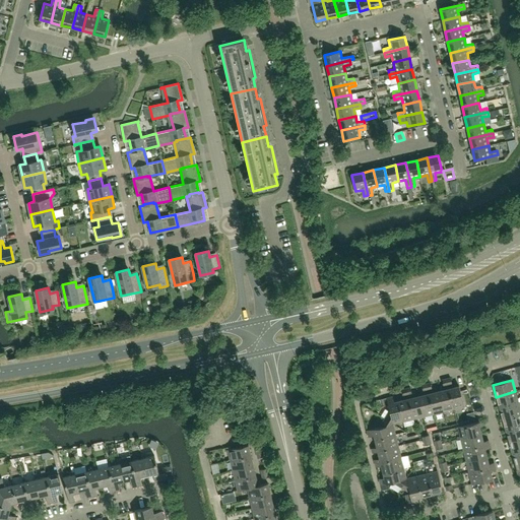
[(464,406),(459,386),(449,389),(454,409),(464,406)]
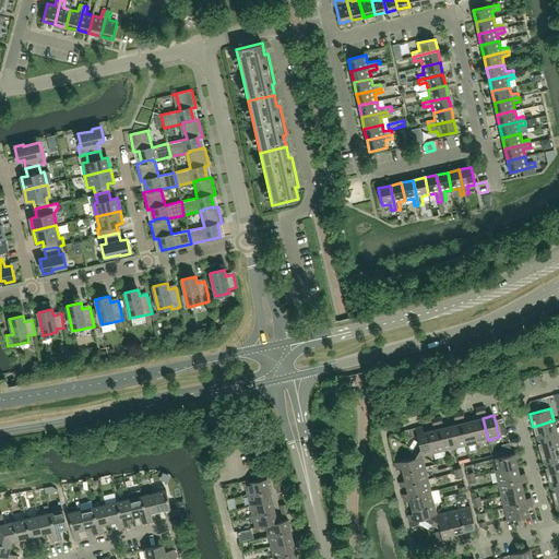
[(488,440),(483,418),(472,420),(477,442),(488,440)]
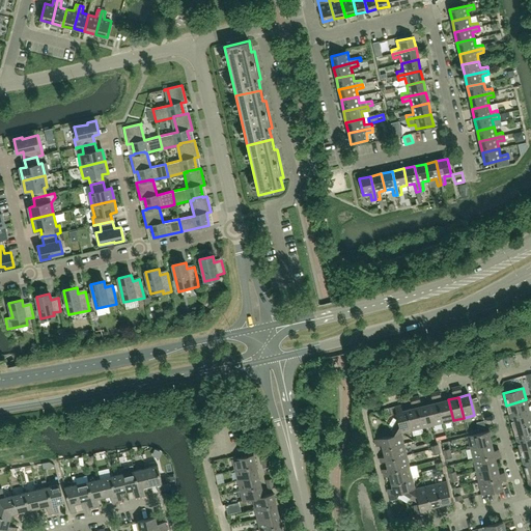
[(453,420),(448,399),(438,402),(443,423),(453,420)]
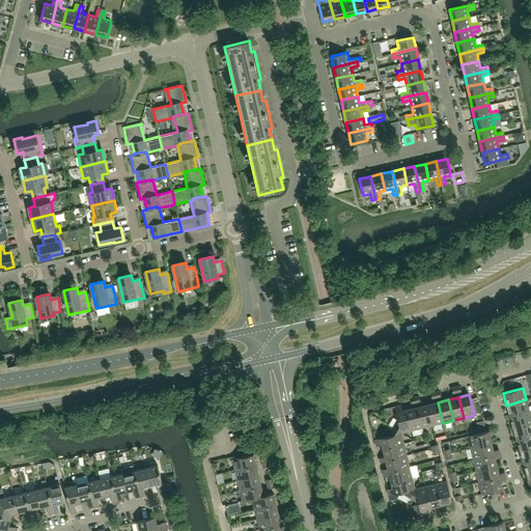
[(529,411),(526,399),(506,406),(509,417),(529,411)]
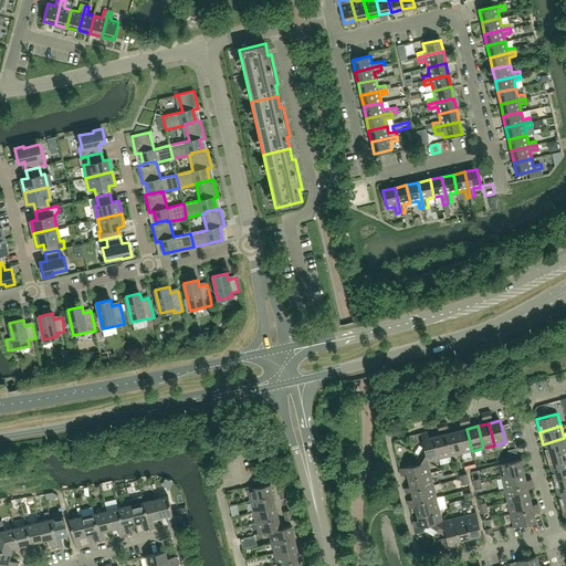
[(472,451),(467,429),(456,431),(461,453),(472,451)]
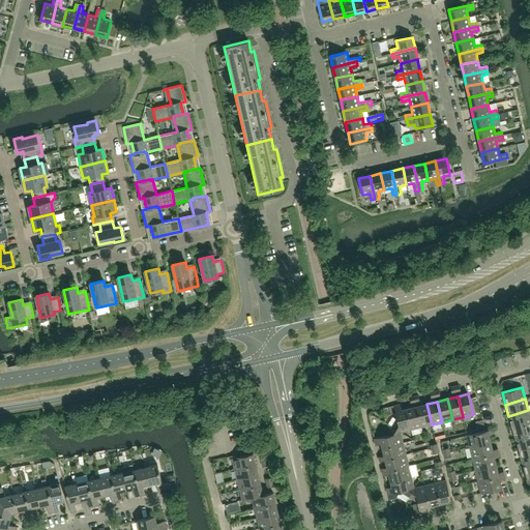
[(432,424),(427,404),(416,406),(421,427),(432,424)]
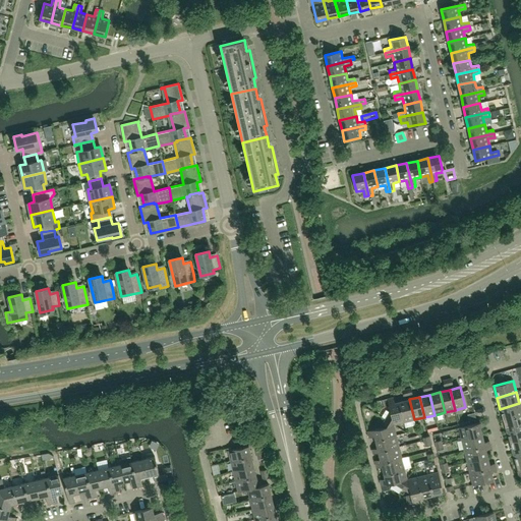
[(404,422),(399,402),(395,403),(393,398),(387,399),(390,412),(385,420),(393,424),(404,422)]
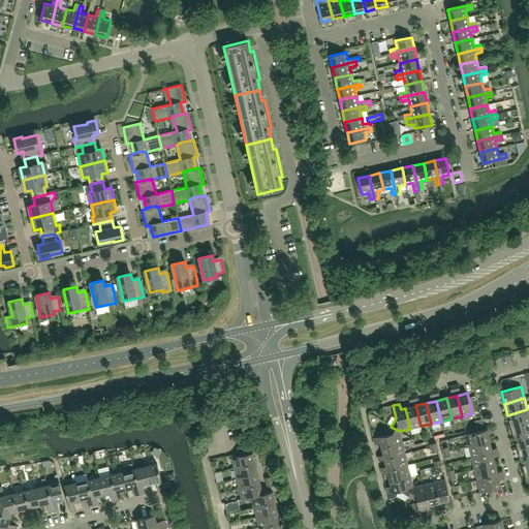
[(421,426),(415,405),(405,408),(410,429),(421,426)]
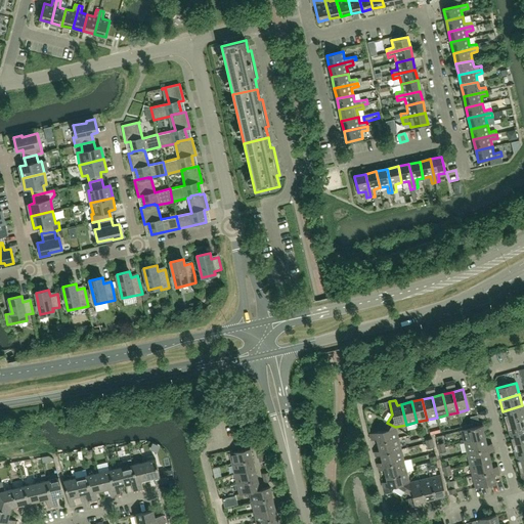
[(523,417),(523,411),(522,405),(503,411),(507,423),(523,417)]
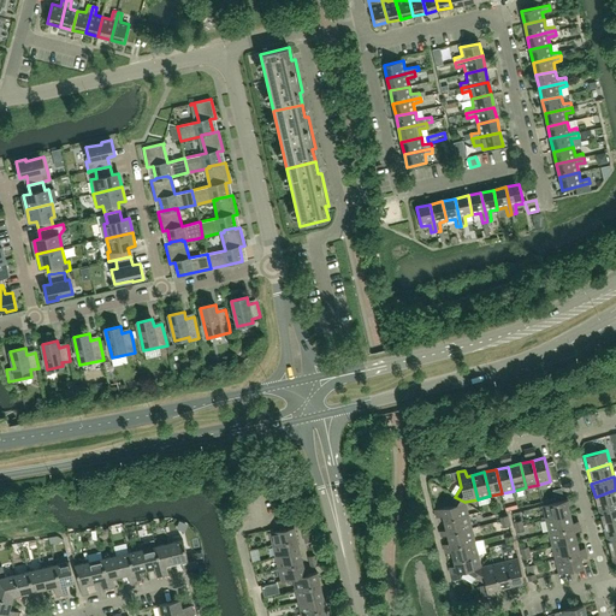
[(615,504),(615,490),(596,497),(599,510),(615,504)]
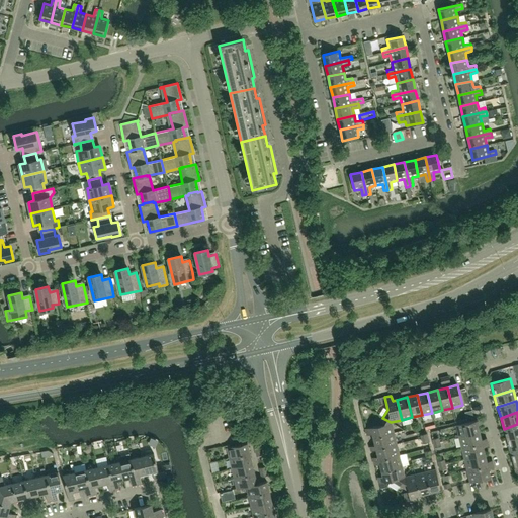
[(394,434),(391,422),(382,418),(378,426),(365,429),(367,435),(372,434),(373,439),(394,434)]
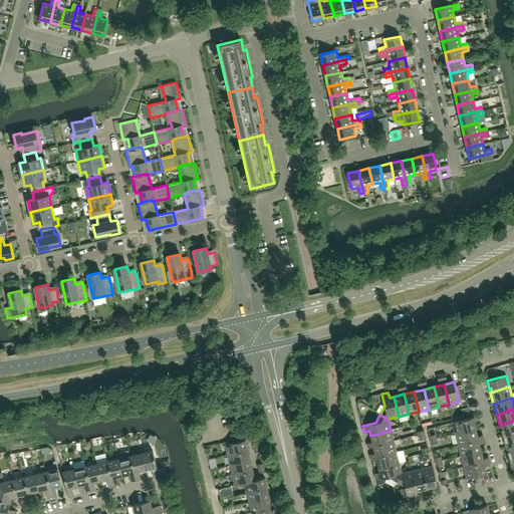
[(476,429),(474,422),(479,420),(478,416),(453,422),(456,434),(476,429)]
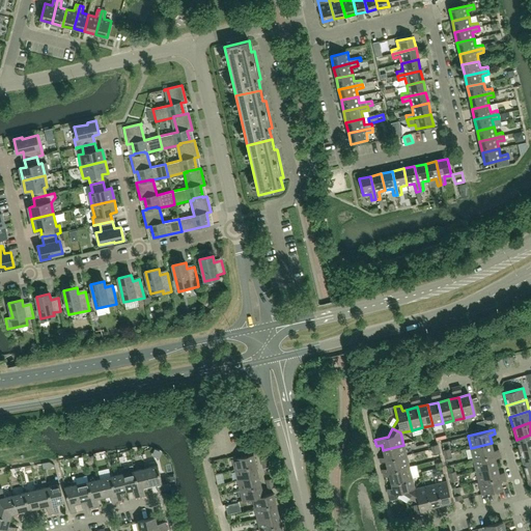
[(530,447),(530,435),(516,440),(520,451),(530,447)]
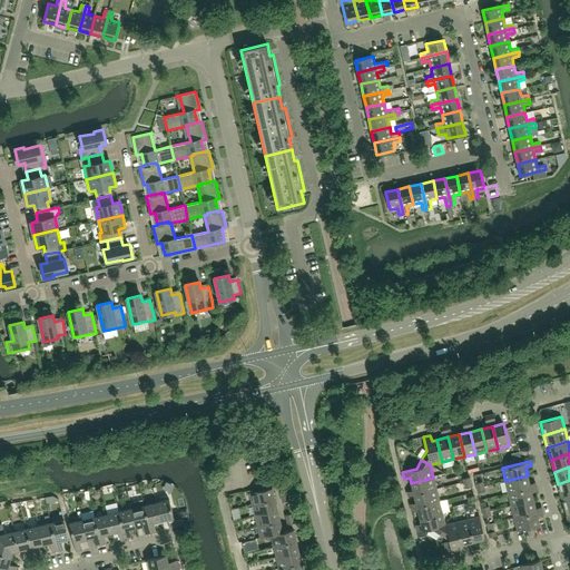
[(529,483),(528,475),(505,481),(508,493),(537,487),(536,482),(529,483)]
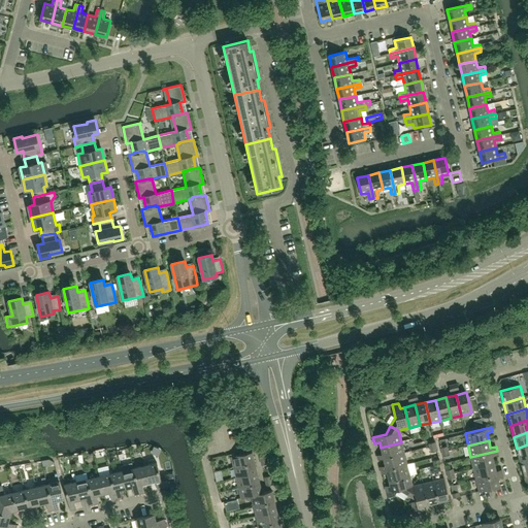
[(404,454),(401,442),(381,448),(383,454),(377,456),(378,460),(384,459),(404,454)]
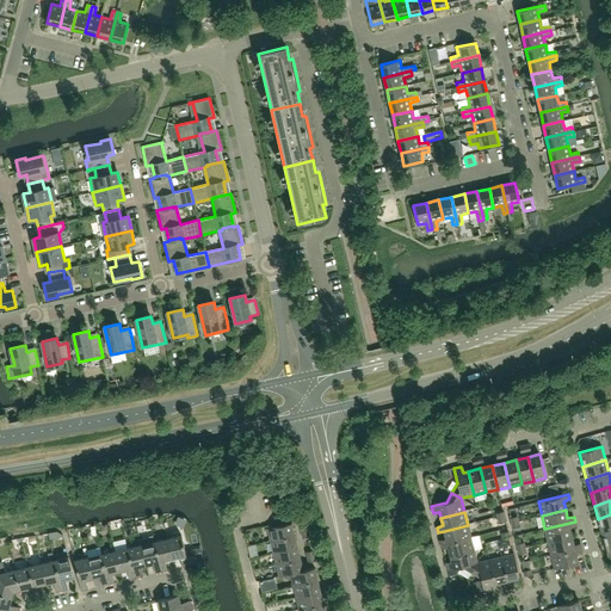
[(610,529),(610,514),(598,519),(602,532),(610,529)]
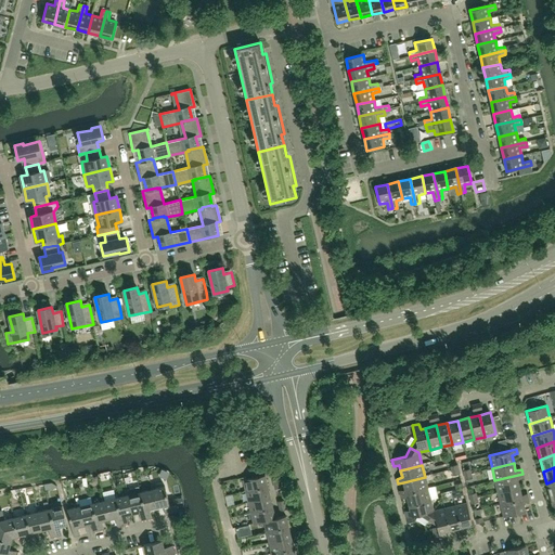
[(133,473),(125,474),(126,485),(134,483),(133,473)]
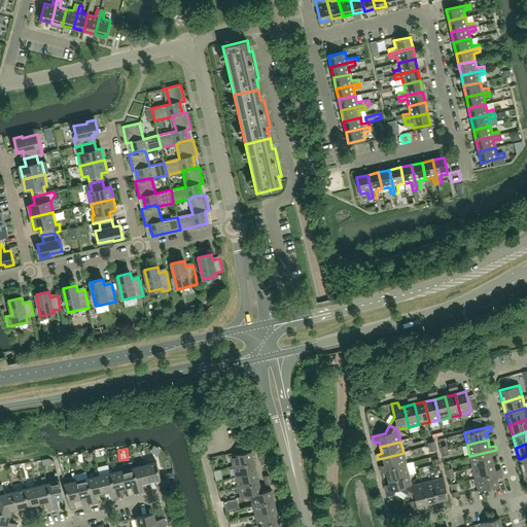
[(493,462),(491,455),(497,454),(496,450),(469,456),(472,467),(493,462)]
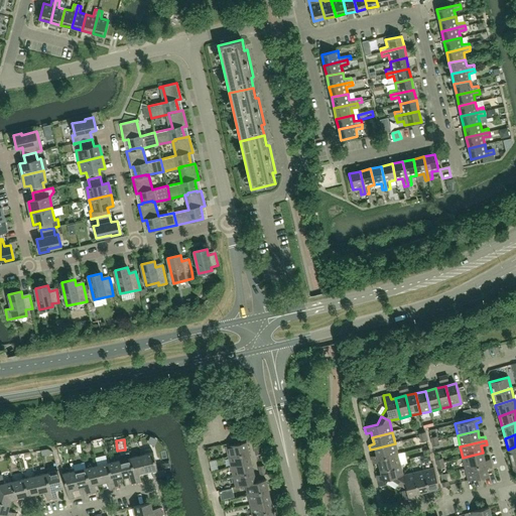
[(249,452),(246,441),(226,445),(229,457),(249,452)]
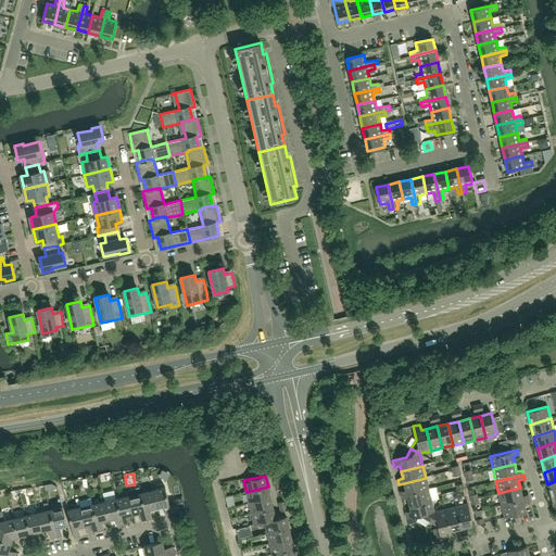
[(428,489),(426,478),(404,483),(406,490),(400,492),(401,495),(428,489)]
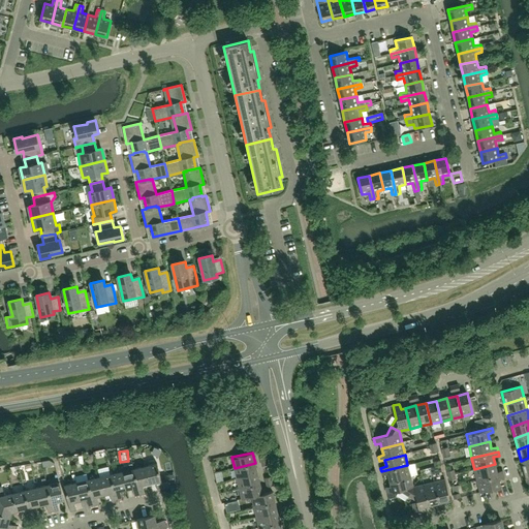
[(97,468),(106,464),(103,457),(94,462),(97,468)]
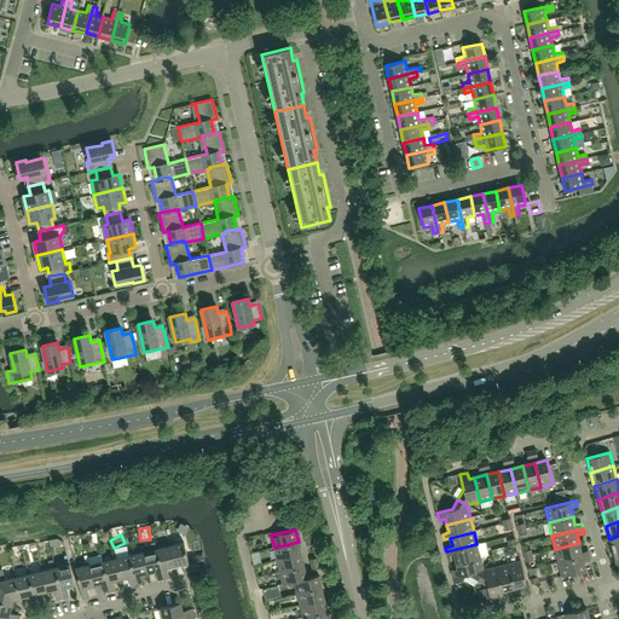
[(198,572),(195,556),(187,559),(184,542),(171,545),(175,566),(183,565),(185,574),(198,572)]
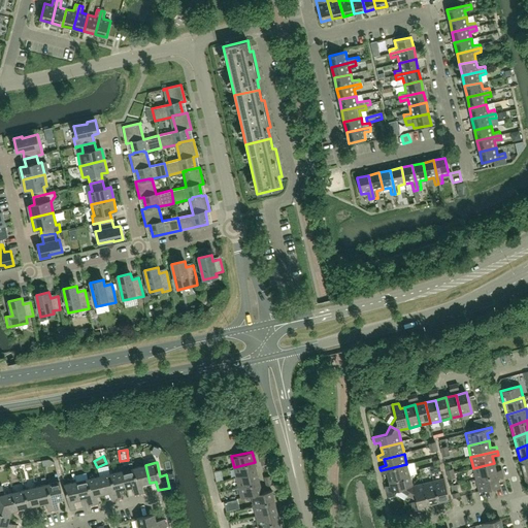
[(257,472),(255,462),(234,467),(236,477),(257,472)]
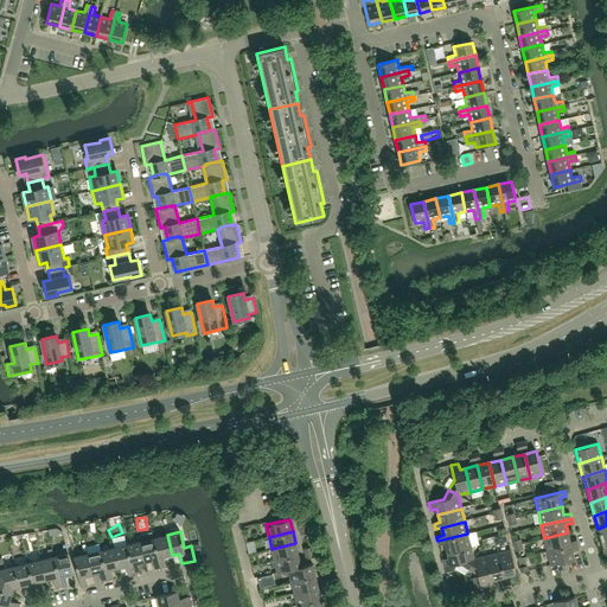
[(577,544),(576,540),(570,542),(568,532),(544,538),(548,551),(577,544)]
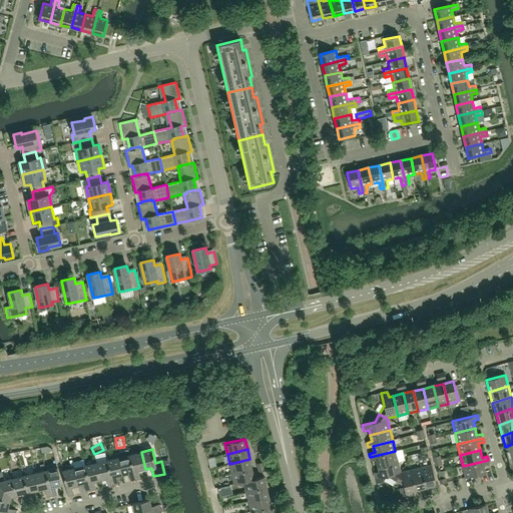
[(398,462),(395,451),(370,457),(371,461),(376,460),(378,467),(398,462)]
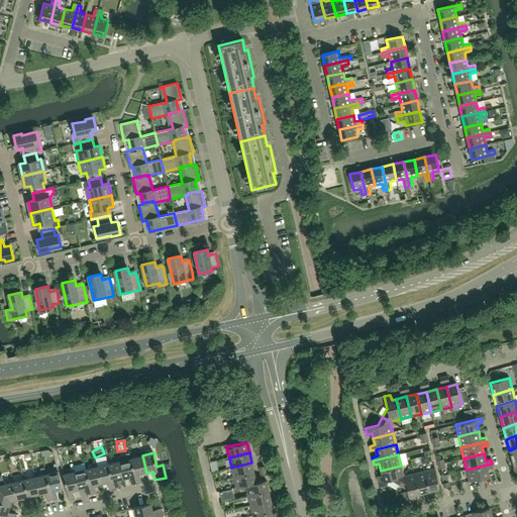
[(425,455),(421,456),(423,463),(433,460),(431,454),(425,455)]
